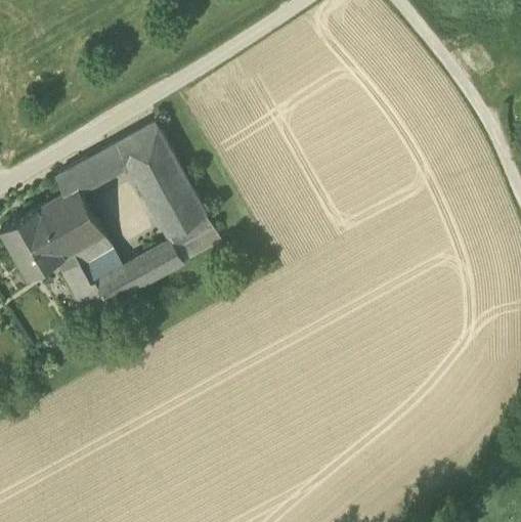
[(154,122),(100,151),(114,174),(127,166),(166,235),(167,234),(205,214),(164,140),(160,132),(154,122)]
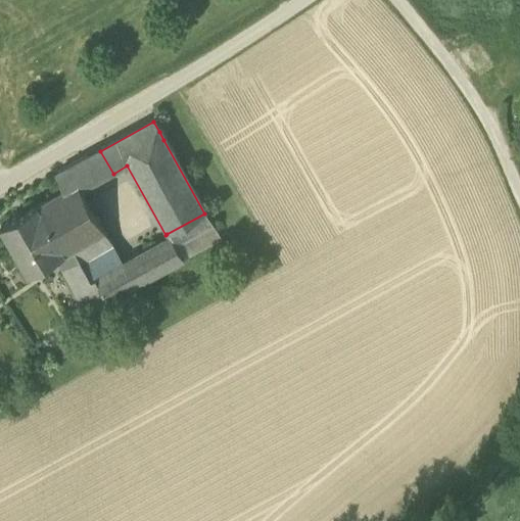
[(96,183),(113,174),(100,151),(84,160),(96,183)]
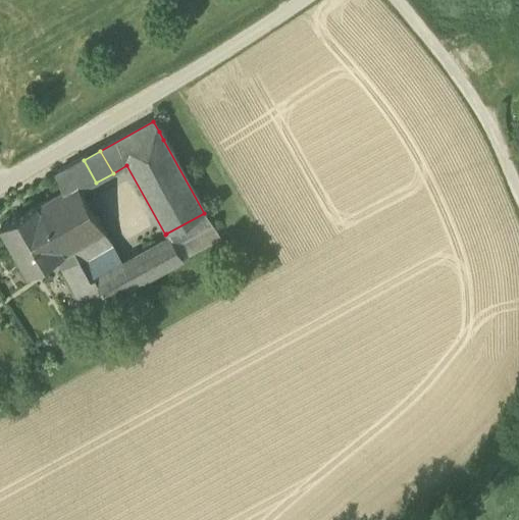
[(79,192),(96,183),(84,160),(53,176),(62,192),(35,207),(62,256),(54,260),(84,314),(182,261),(168,239),(121,264),(89,281),(80,264),(110,247),(79,192)]
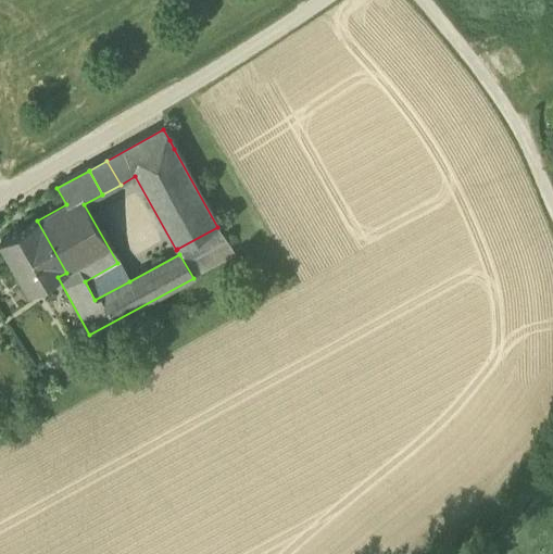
[(1,250),(27,296),(58,277),(66,273),(37,221),(0,242),(0,248),(1,250)]
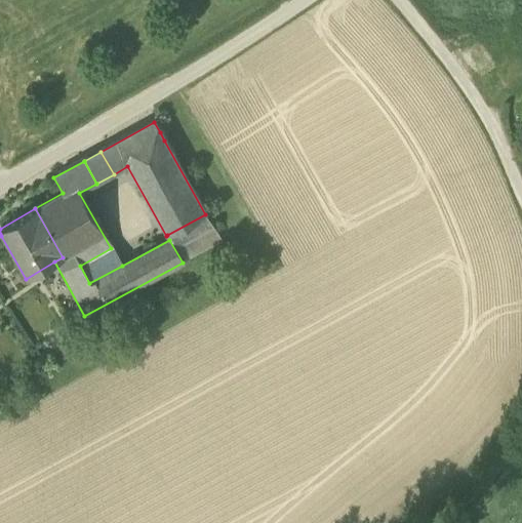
[(167,235),(169,240),(183,263),(219,242),(205,214),(167,235)]
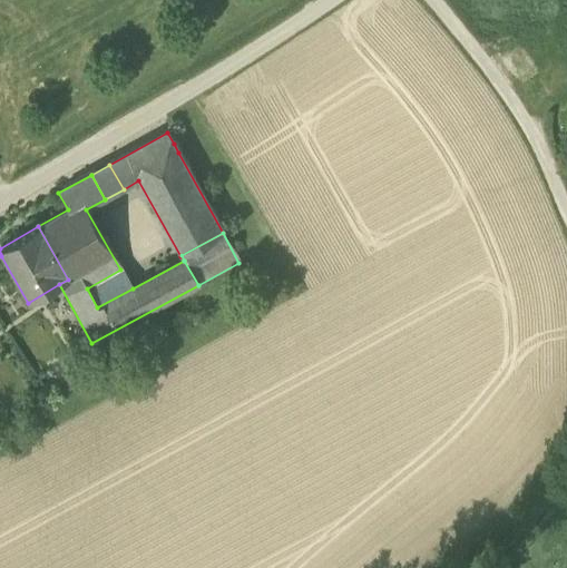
[(133,289),(120,270),(87,289),(97,307),(133,289)]
